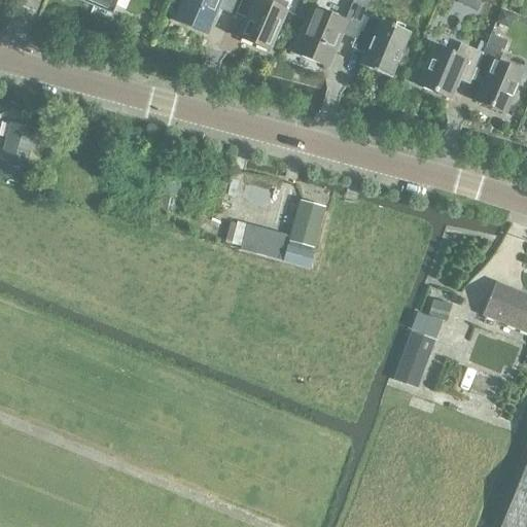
[(84,0),(111,11),(115,0),(84,0)]
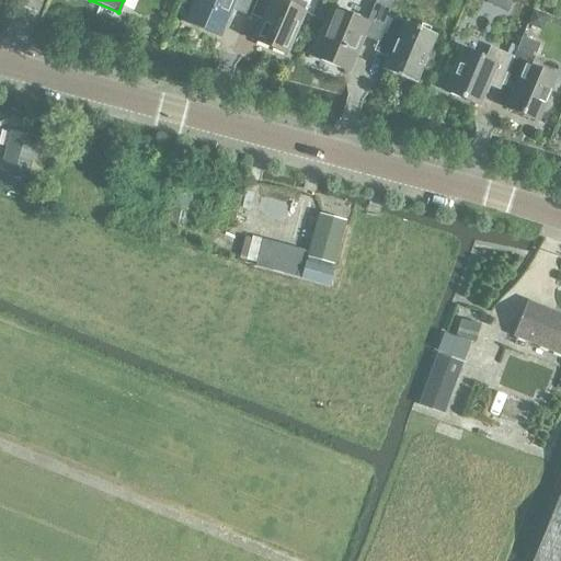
[(245,15),(251,0),(195,0),(187,21),(220,35),(231,9),(245,15)]
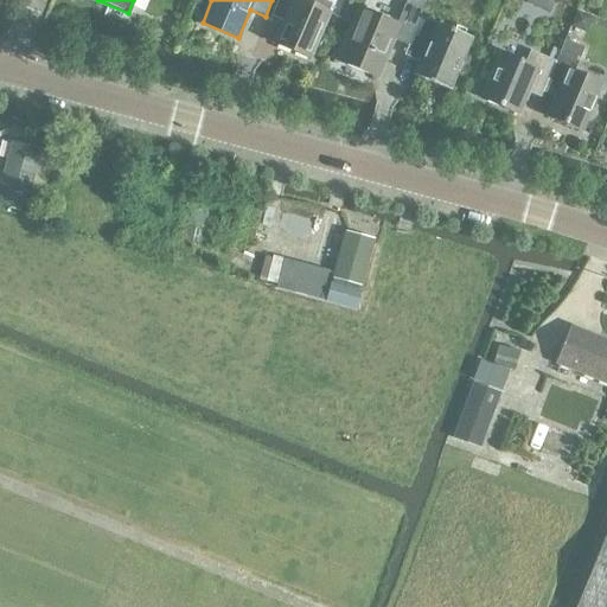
[(310,58),(330,12),(332,4),(323,0),(278,0),(278,1),(291,7),(275,44),(310,58)]
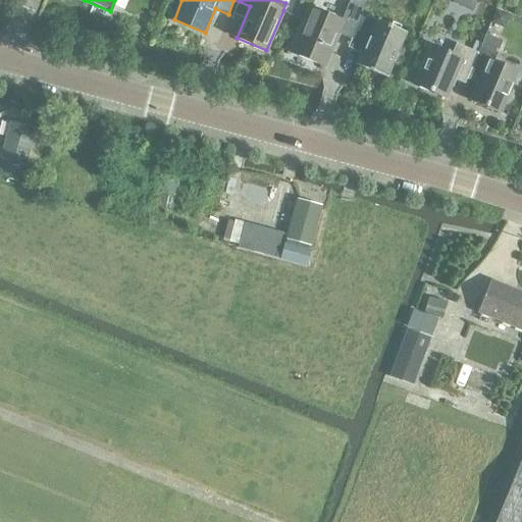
[(362,14),(363,10),(364,8),(349,2),(342,21),(311,8),(293,52),(324,65),(337,33),(351,39),(362,14)]
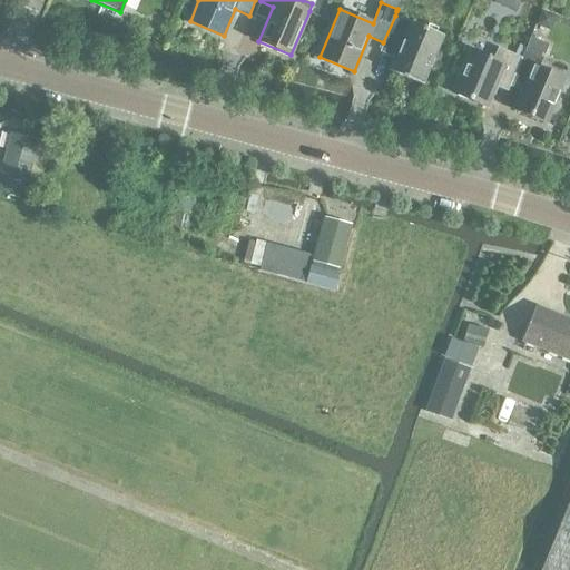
[(423,85),(444,36),(395,16),(383,42),(382,47),(396,52),(389,70),(423,85)]
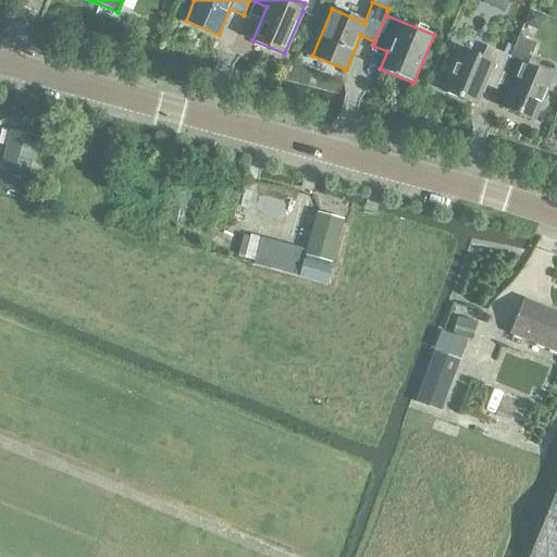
[(518,37),(510,57),(503,72),(504,73),(516,77),(503,107),(534,120),(552,76),(527,66),(535,44),(518,37)]
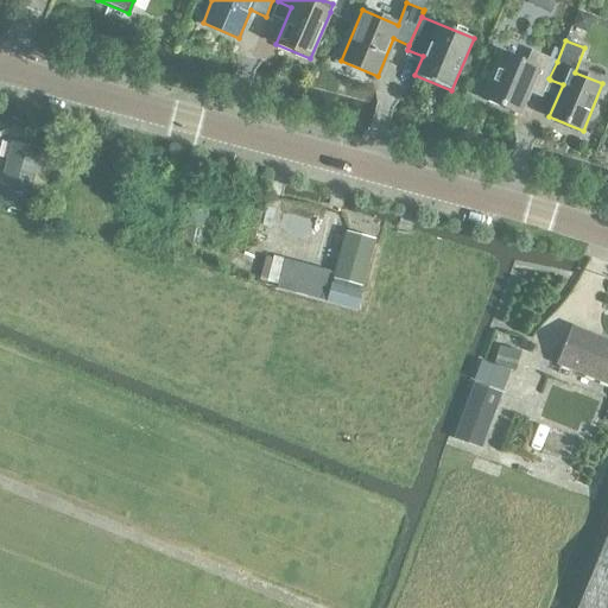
[(542,97),(544,92),(550,80),(549,78),(557,62),(531,51),(526,63),(502,54),(483,100),(518,114),(530,83),(543,89),(540,96),(542,97)]
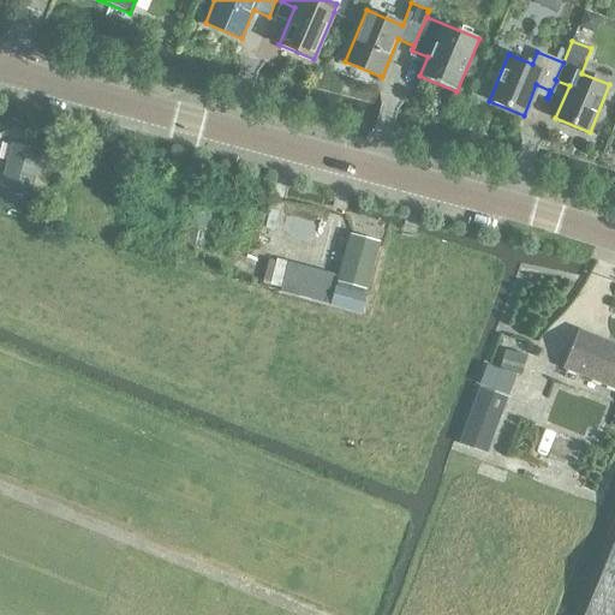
[(12,143),(0,187),(0,207),(24,214),(41,151),(12,143)]
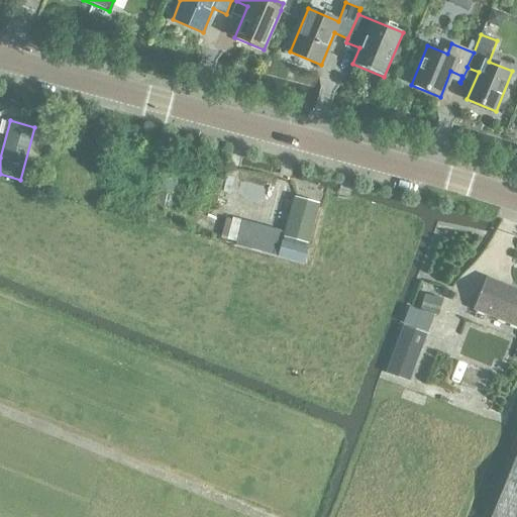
[(301,263),(306,243),(316,206),(294,200),(282,244),(277,243),(281,231),(232,218),(225,242),(301,263)]
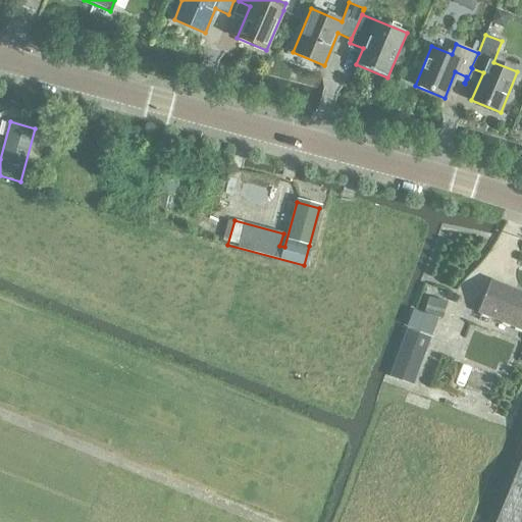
[(521,294),(491,281),(479,311),(521,328),(521,294)]
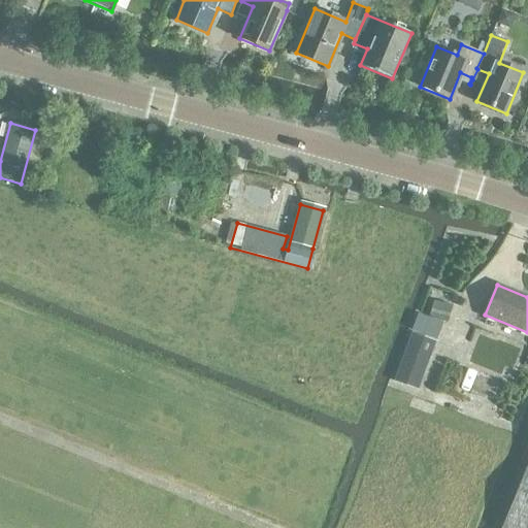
[(448,319),(452,302),(434,297),(430,315),(448,319)]
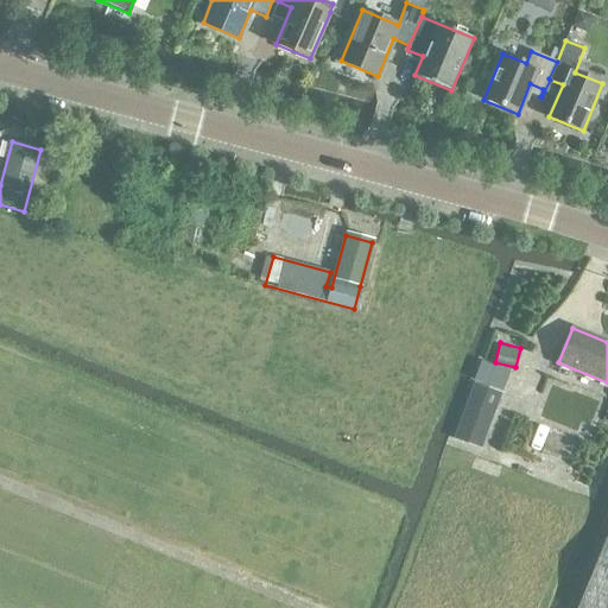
[(454,438),(482,449),(502,394),(474,384),(454,438)]
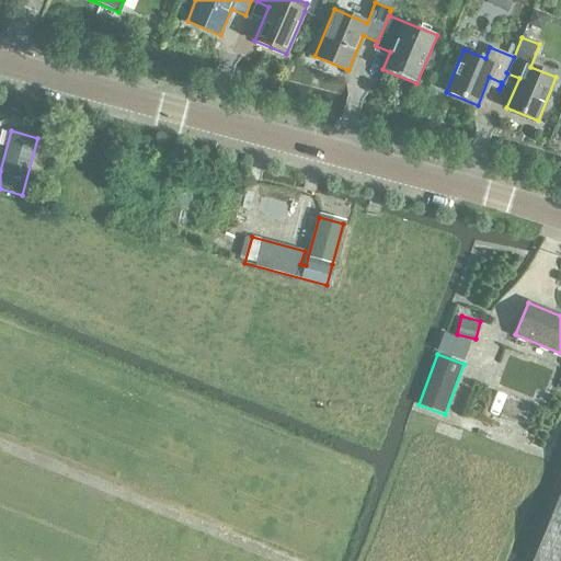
[(560,560),(560,490),(531,560),(560,560)]
